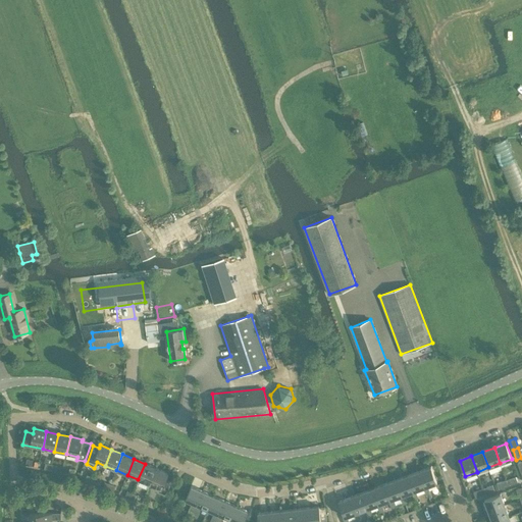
[(145,464),(138,479),(150,484),(156,468),(145,464)]
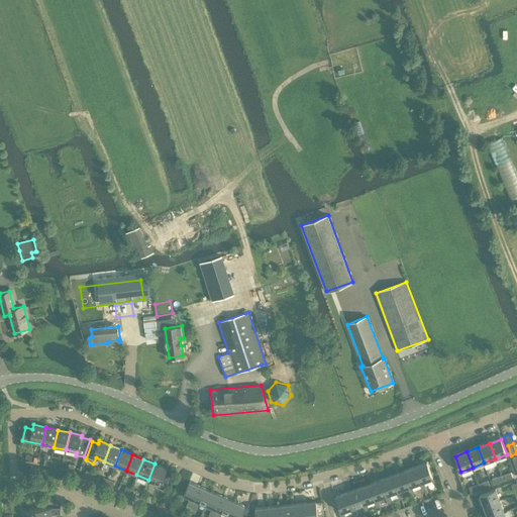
[(421,482),(419,483),(422,491),(426,490),(423,482),(433,478),(427,462),(416,468),(421,482)]
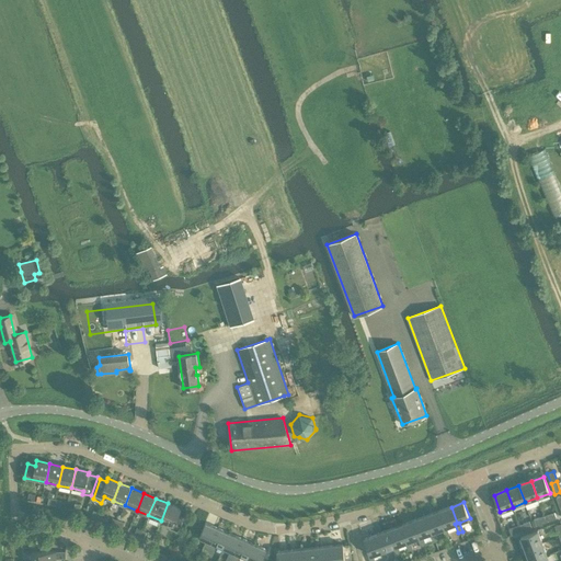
[(168,503),(161,521),(172,525),(171,529),(178,531),(183,517),(184,515),(180,513),(181,508),(168,503)]
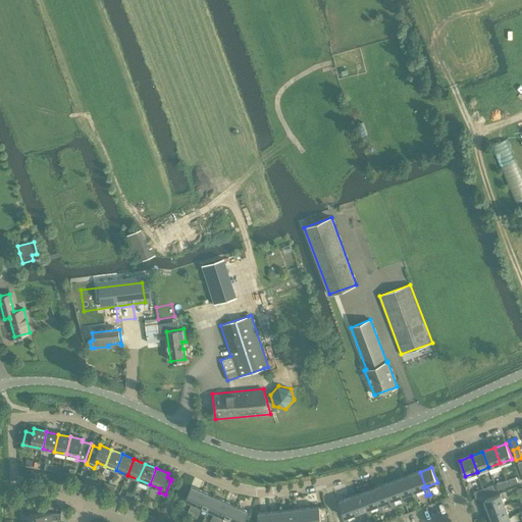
[(414,491),(411,491),(414,500),(419,499),(416,490),(423,487),(425,486),(420,472),(408,476),(414,491)]
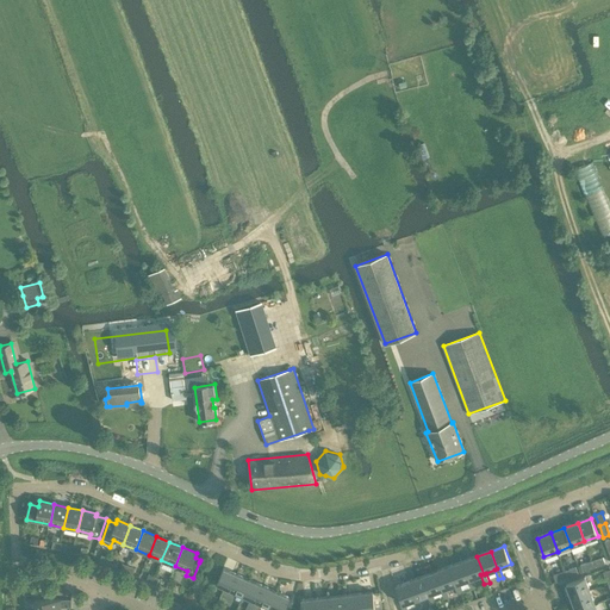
[(470,579),(467,580),(471,589),(477,587),(473,578),(480,574),(484,574),(477,556),(464,561),(470,579)]
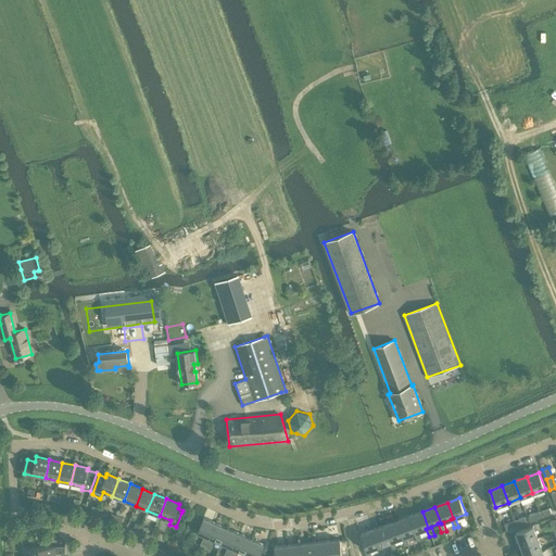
[(539,512),(542,518),(552,514),(550,508),(539,512)]
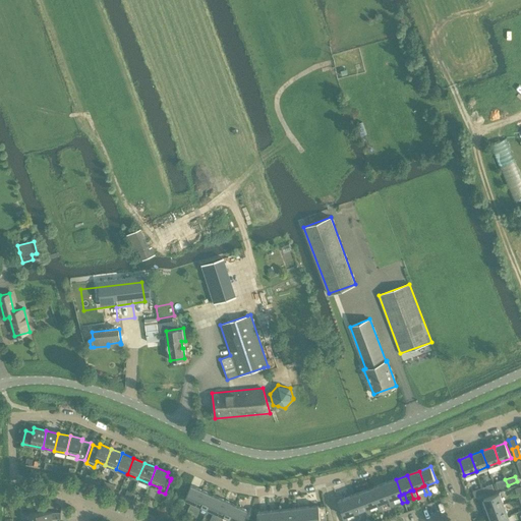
[(390,499),(388,500),(391,508),(395,506),(392,498),(399,496),(401,495),(396,479),(385,483),(390,499)]
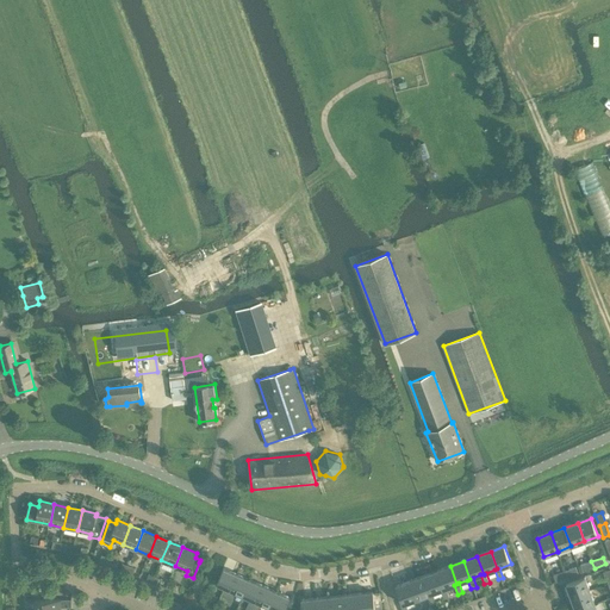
[(580,566),(583,572),(595,568),(591,561),(580,566)]
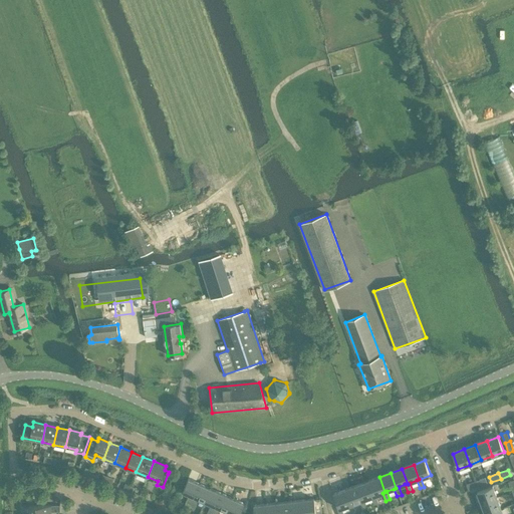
[(373,496),(371,497),(374,505),(378,503),(375,495),(382,493),(384,492),(379,477),(367,481),(373,496)]
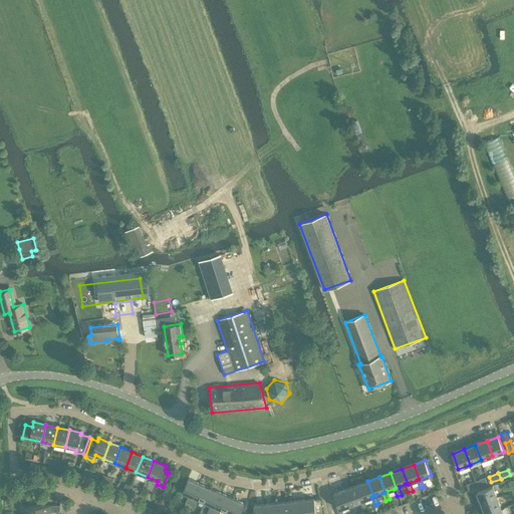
[(476,481),(478,487),(487,484),(485,478),(476,481)]
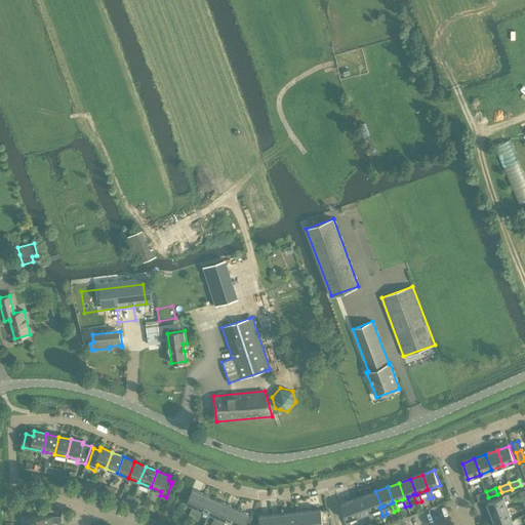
[(190,515),(194,517),(204,494),(192,489),(187,502),(194,506),(190,515)]
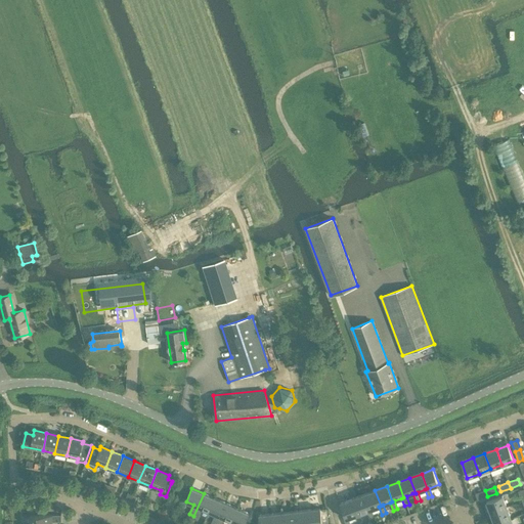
[(369,510),(367,511),(370,519),(375,518),(372,510),(379,507),(381,506),(375,490),(363,495),(369,510)]
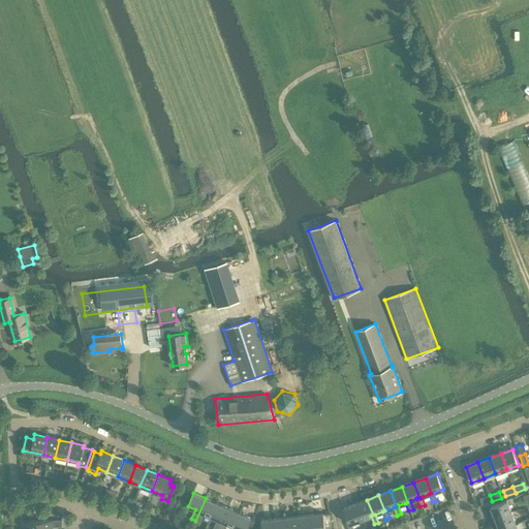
[(483,505),(492,501),(490,495),(479,499),(483,505)]
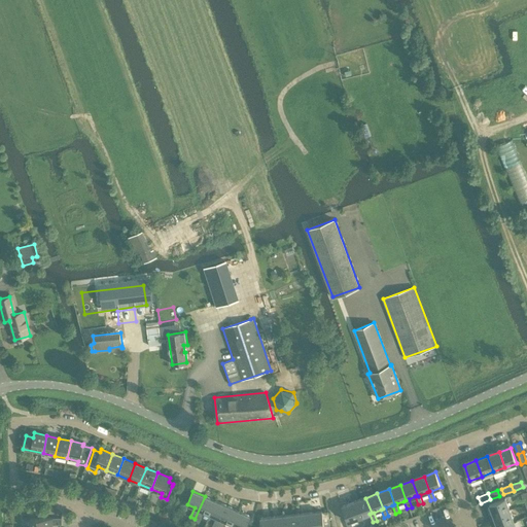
[(205,496),(195,519),(199,521),(204,512),(210,515),(215,501),(205,496)]
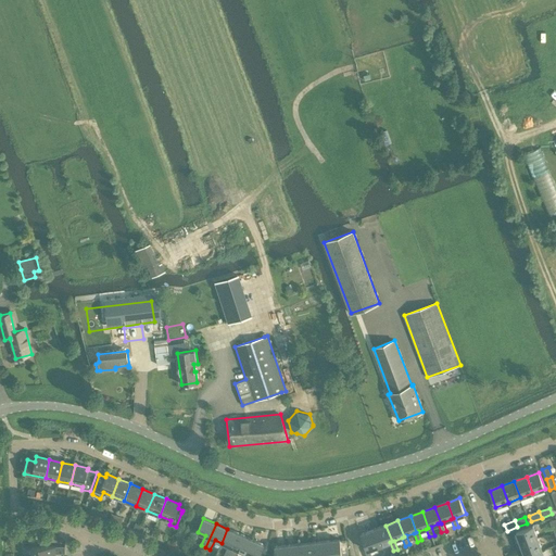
[(379,546),(377,546),(380,555),(384,554),(381,545),(390,542),(392,541),(386,526),(374,530),(379,546)]
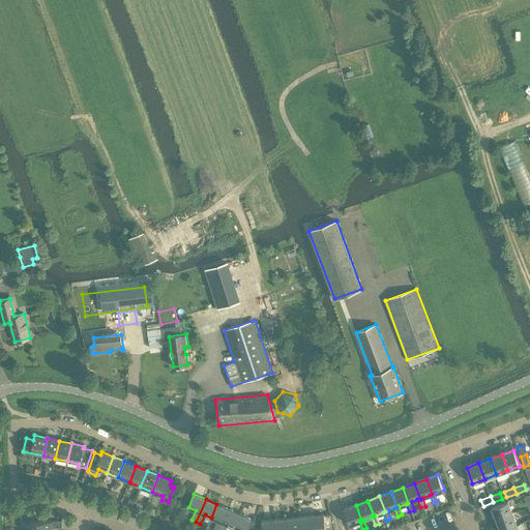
[(492,507),(497,519),(512,512),(508,501),(492,507)]
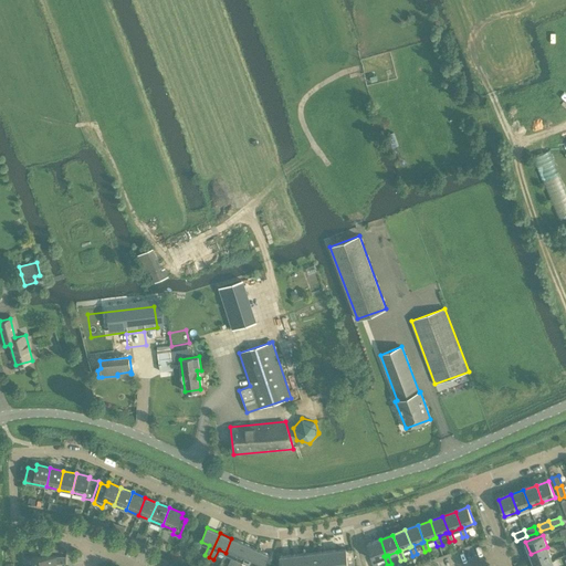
[(228,565),(233,565),(243,544),(231,538),(226,553),(232,555),(228,565)]
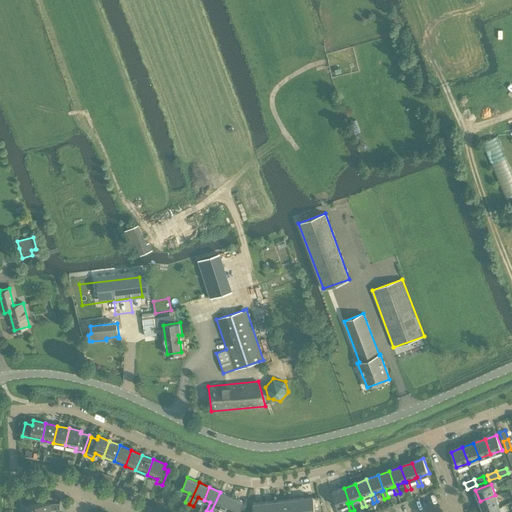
[(349,503),(344,488),(332,492),(338,507),(336,507),(337,511),(342,511),(340,506),(347,503),(349,503)]
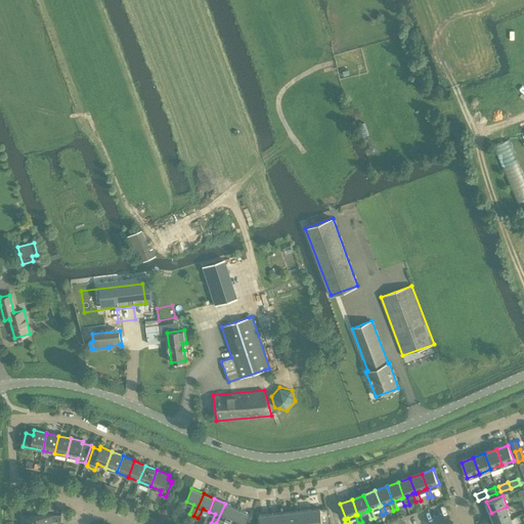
[(225,504),(216,523),(222,523),(225,518),(231,521),(236,509),(225,504)]
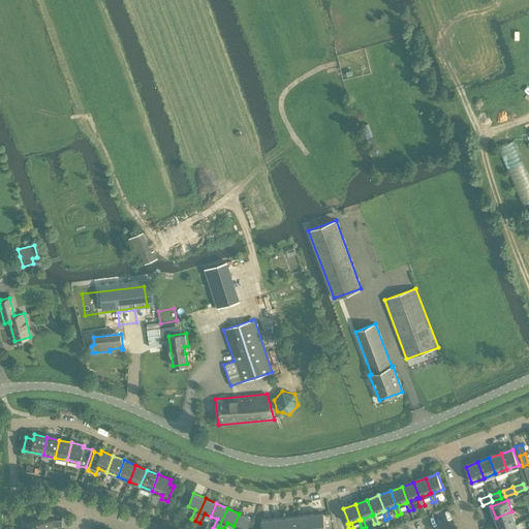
[(496,518),(499,528),(501,528),(516,524),(511,511),(496,518)]
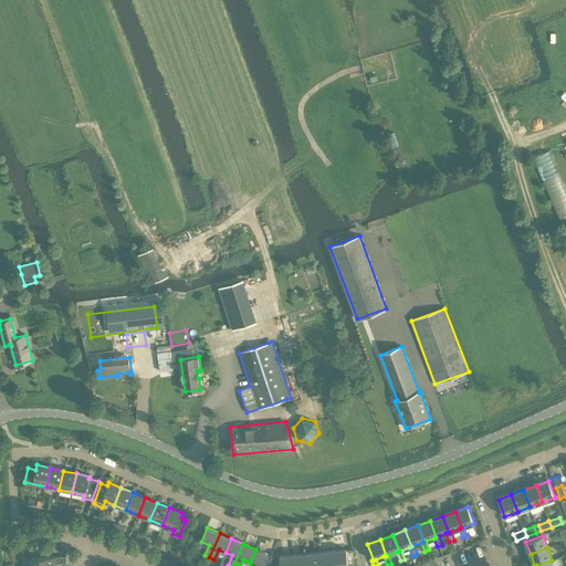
[(262,565),(268,555),(255,549),(250,563),(257,565),(262,565)]
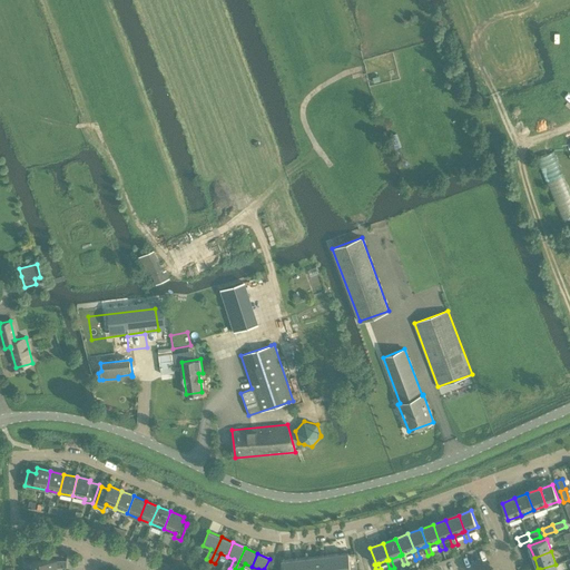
[(336,569),(350,569),(349,553),(335,554),(336,569)]
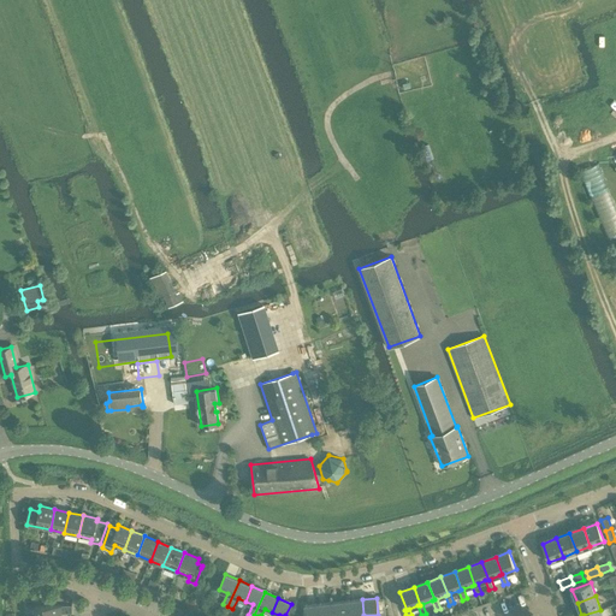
[(349,615),(363,615),(362,599),(348,602),(349,615)]
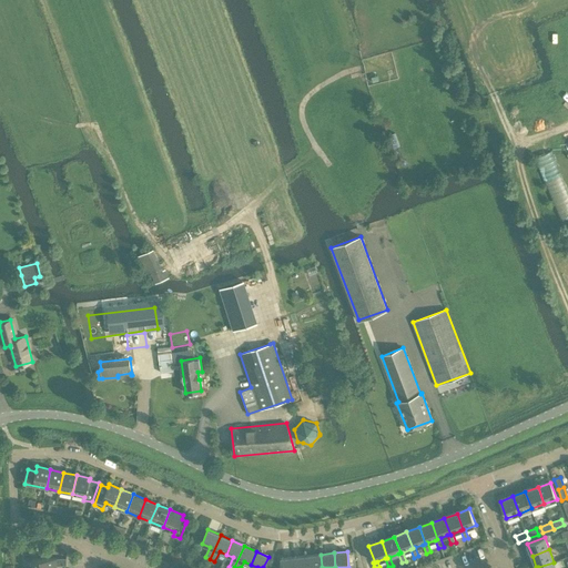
[(308,567),(322,567),(321,555),(307,556),(308,567)]
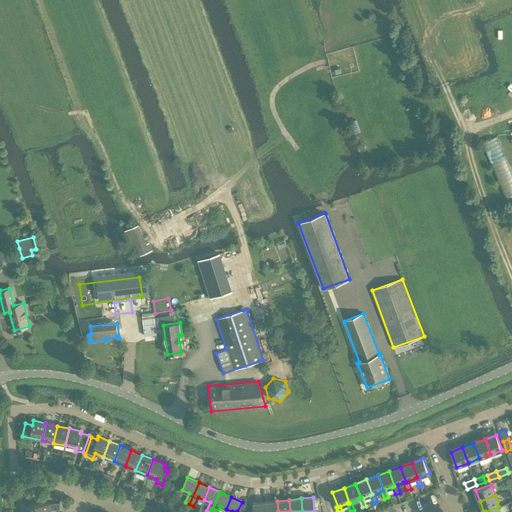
[(265,511),(278,511),(277,501),(265,502),(265,511)]
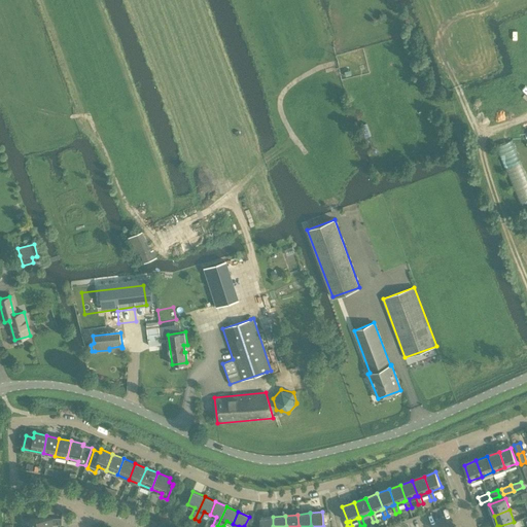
[(273,526),(273,517),(260,519),(260,526),(273,526)]
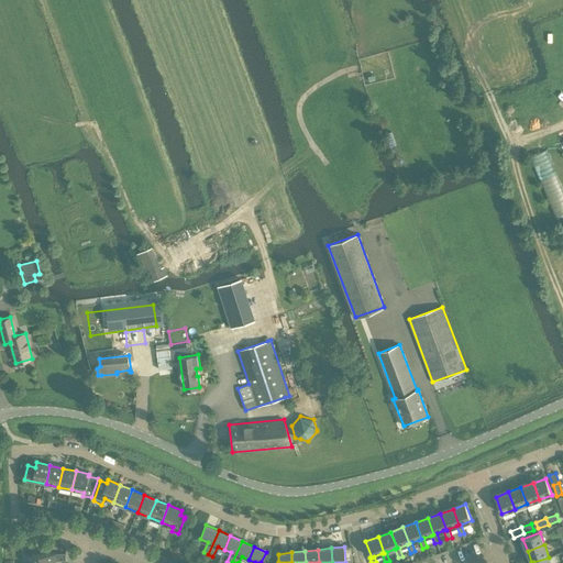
[(31,554),(30,562),(48,562),(48,561),(66,560),(66,553),(31,554)]
